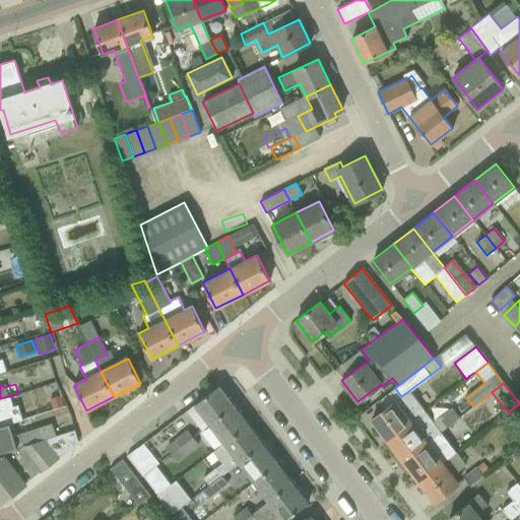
[(218,385),(186,410),(202,430),(209,424),(234,405),(218,385)]
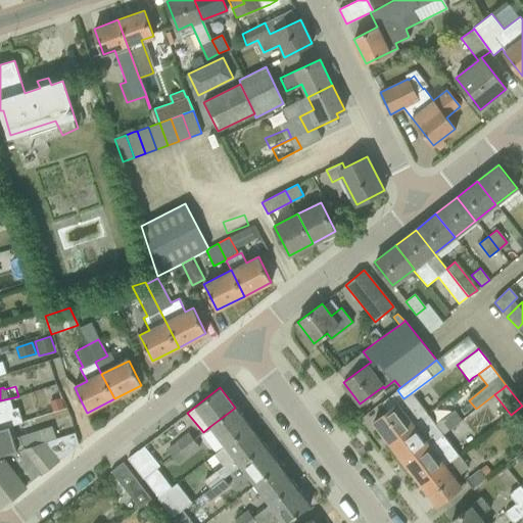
[(373,421),(389,442),(427,414),(411,393),(403,398),(397,403),(396,402),(373,421)]
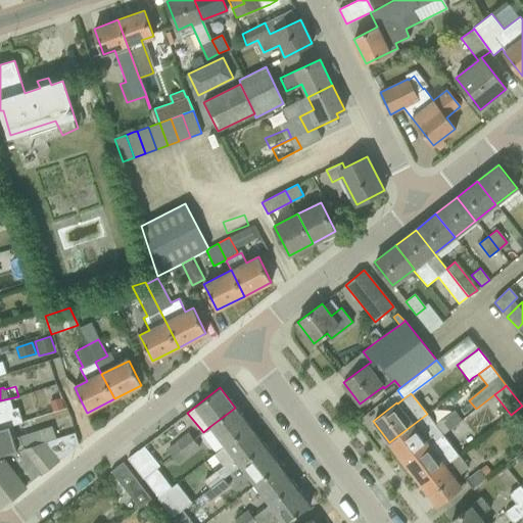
[(0,400),(0,429),(9,427),(8,425),(21,422),(17,407),(12,409),(9,398),(0,400)]
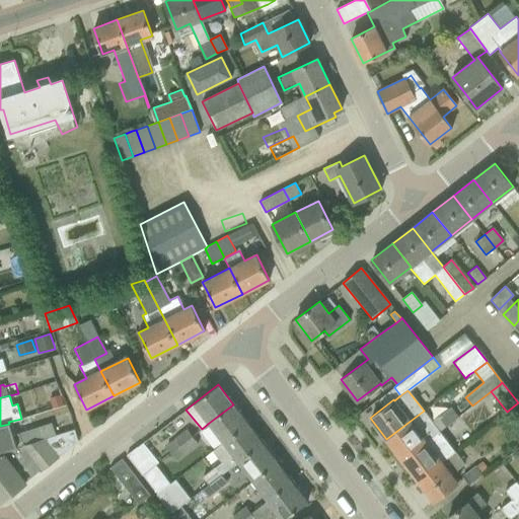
[(209,423),(223,442),(224,443),(248,425),(233,404),(209,423)]
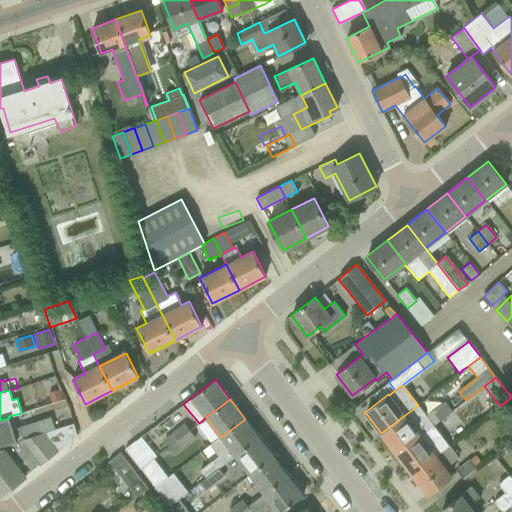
[(418,405),(381,433),(396,453),(433,425),(438,422),(438,421),(451,410),(444,401),(425,415),(418,405)]
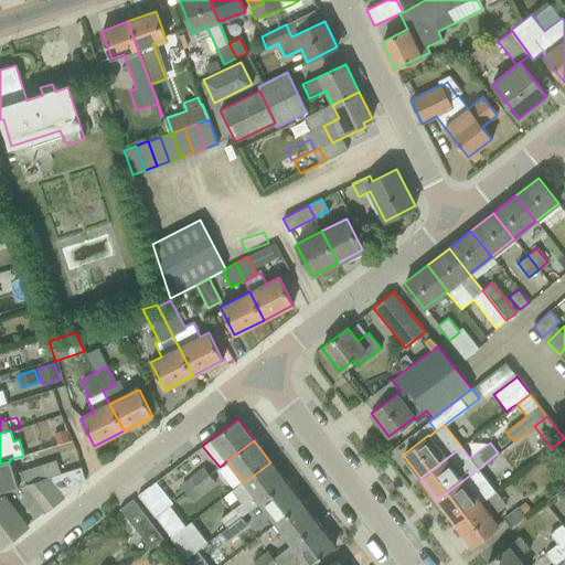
[(105,447),(81,466),(89,478),(114,459),(105,447)]
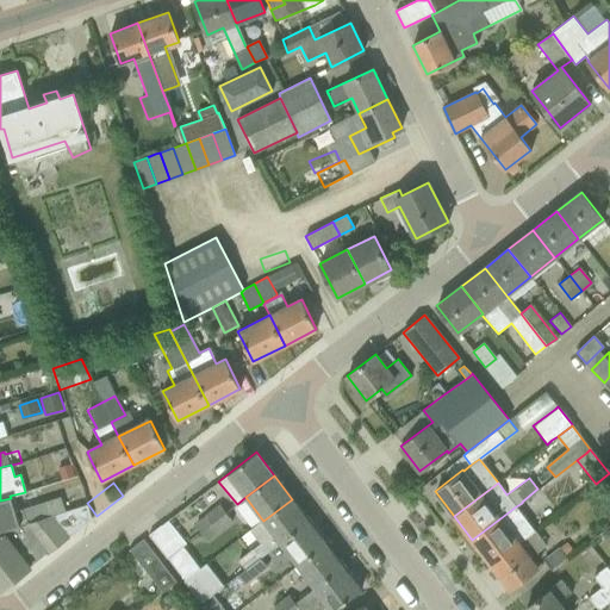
[(0,500),(0,531),(10,529),(64,511),(60,497),(14,511),(11,498),(0,500)]
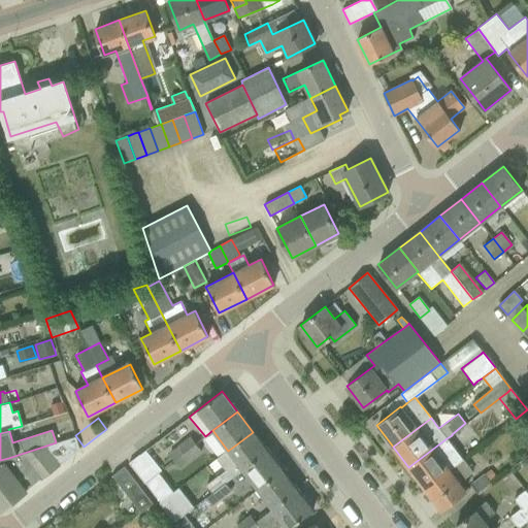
[(205,485),(212,494),(226,483),(225,482),(242,469),(242,470),(267,452),(253,432),(228,451),(227,450),(216,458),(225,470),(205,485)]
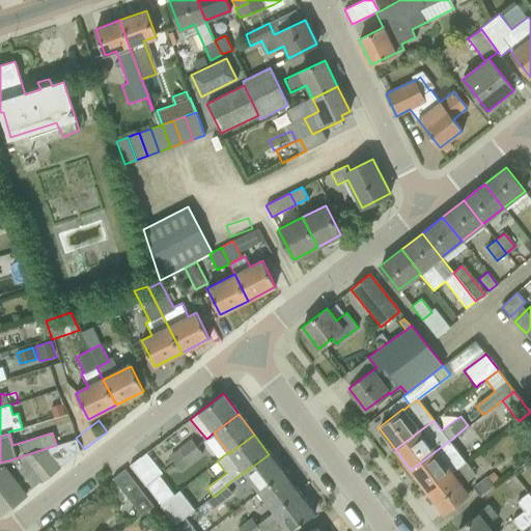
[(0,463),(0,510),(1,512),(40,481),(40,482),(80,451),(76,439),(56,445),(8,460),(0,463)]
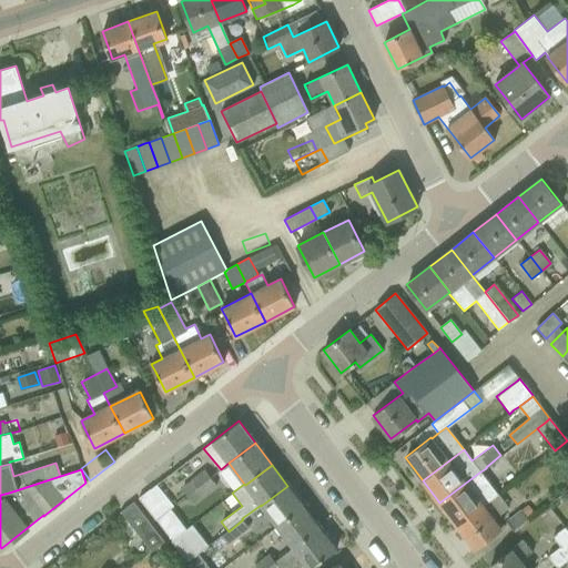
[(196,488),(211,477),(204,469),(190,480),(196,488)]
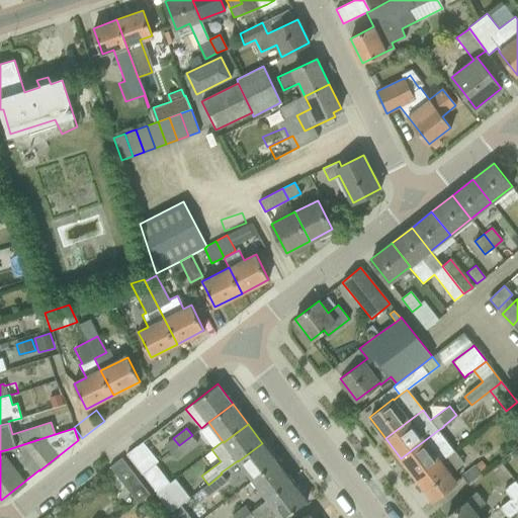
[(438,430),(401,458),(417,479),(440,460),(432,450),(446,440),(438,430)]
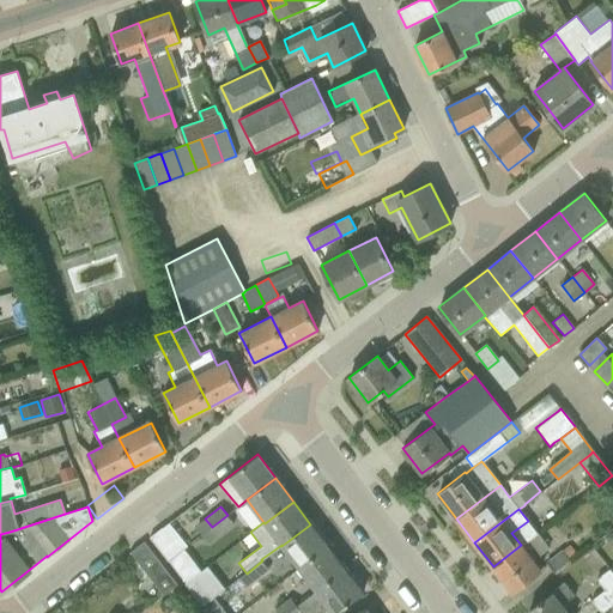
[(234,523),(228,515),(212,527),(201,535),(208,544),(234,523)]
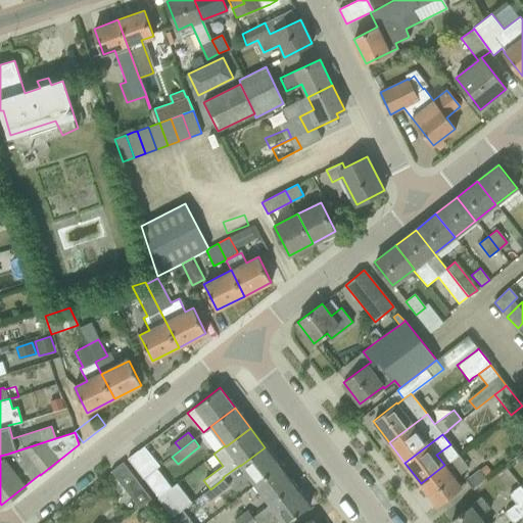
[(138,450),(127,459),(143,479),(159,467),(144,446),(138,450)]
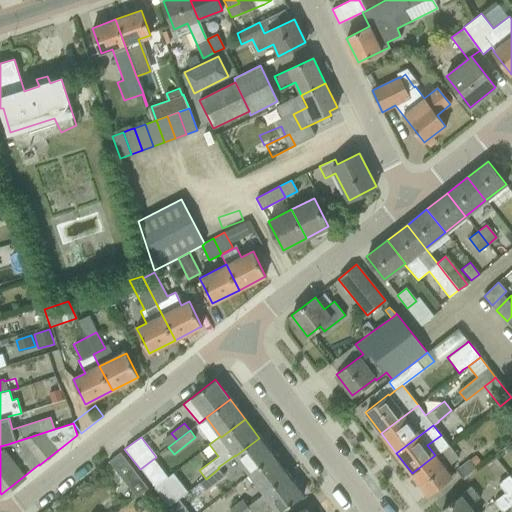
[(259,438),(235,456),(249,474),(273,456),(259,438)]
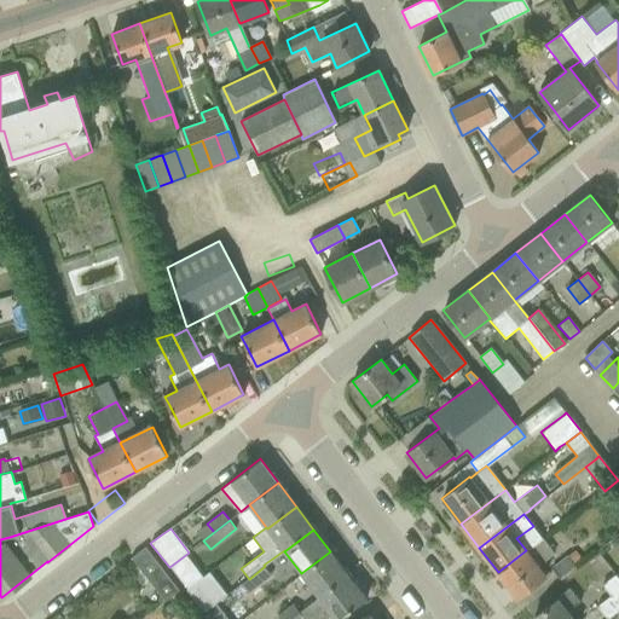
[(543,538),(526,550),(498,572),(518,597),(545,577),(538,566),(554,554),(543,538)]
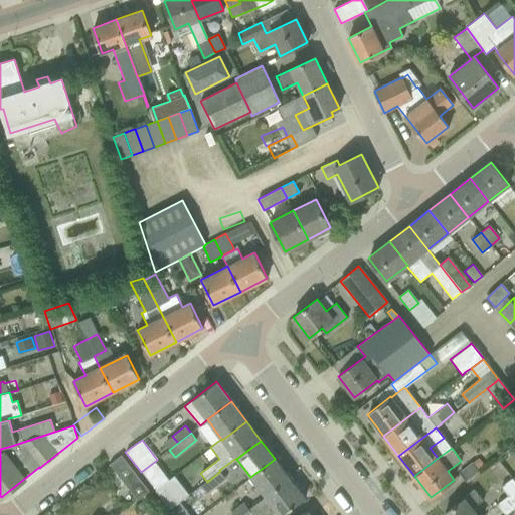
[(121,455),(109,464),(115,471),(109,476),(118,488),(124,483),(138,500),(149,491),(121,455)]
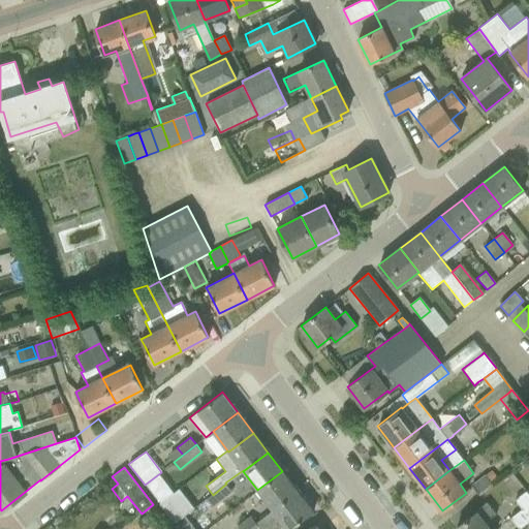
[(492,470),(485,475),(472,485),(479,495),(492,486),(491,484),(498,478),(492,470)]
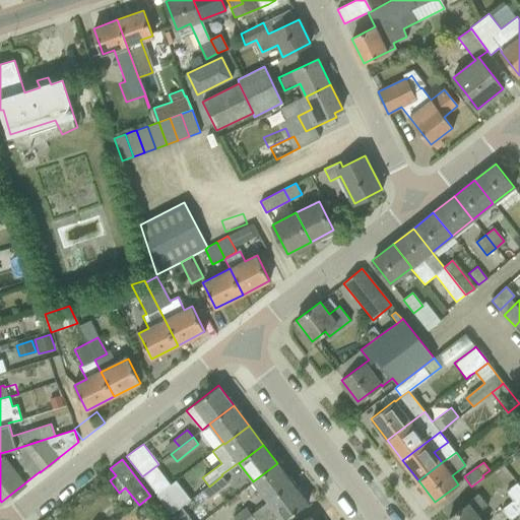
[(253,481),(268,501),(293,482),(277,463),(253,481)]
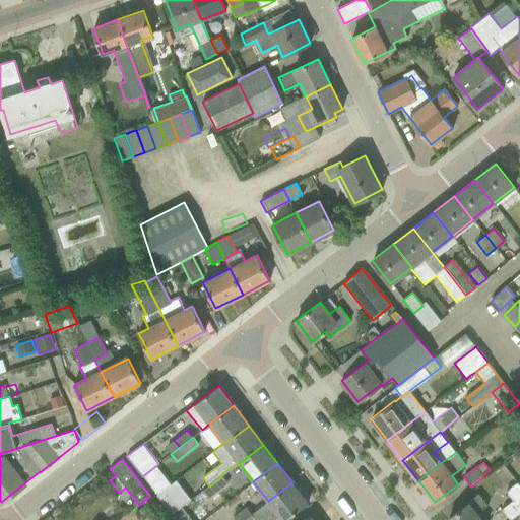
[(222,475),(209,486),(214,494),(228,483),(222,475)]
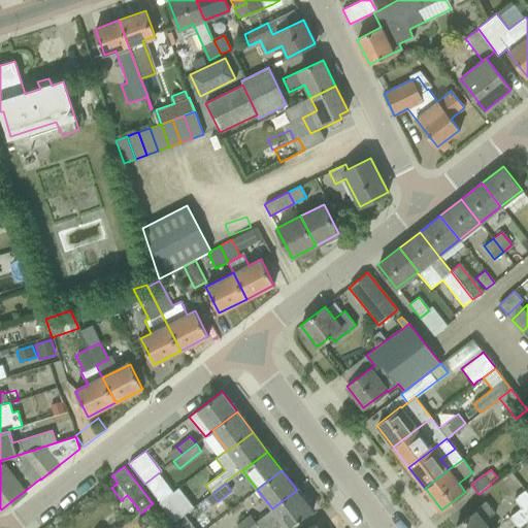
[(158,502),(173,522),(185,514),(193,506),(177,488),(158,502)]
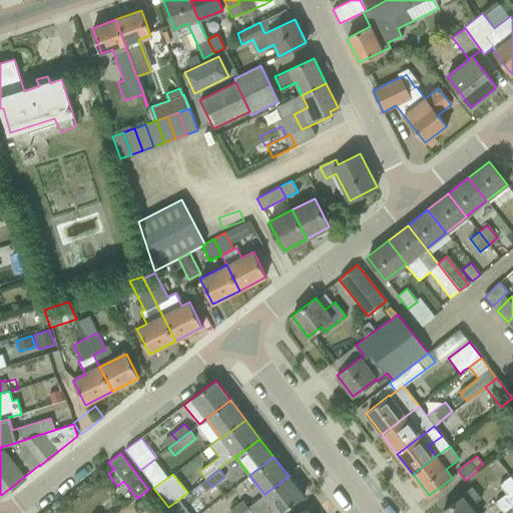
[(247,507),(239,512),(260,512),(272,504),(279,512),(280,512),(304,496),(289,476),(265,494),(247,507)]
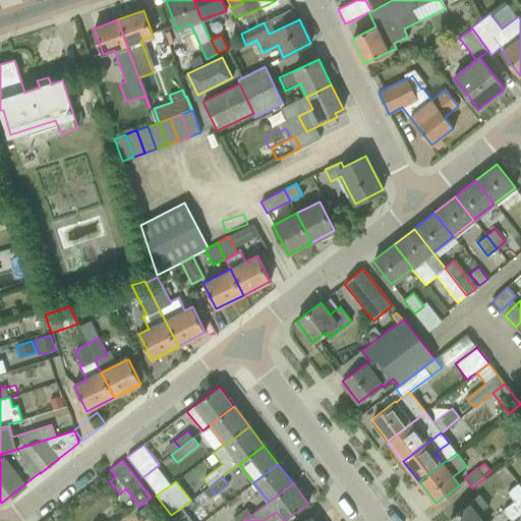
[(503,509),(512,520),(520,513),(520,487),(518,483),(506,491),(513,501),(503,509)]
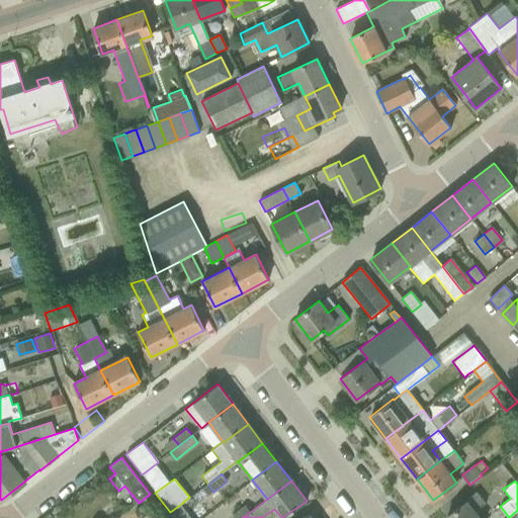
[(487,503),(478,491),(465,501),(466,502),(446,517),(482,517),(477,510),(487,503)]
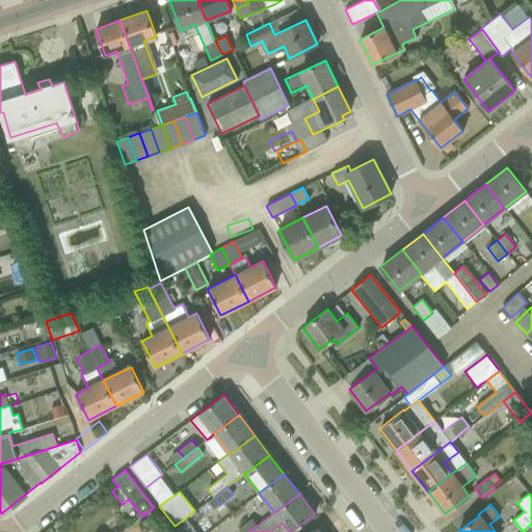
[(187,531),(193,528),(186,517),(175,526),(179,531),(187,531)]
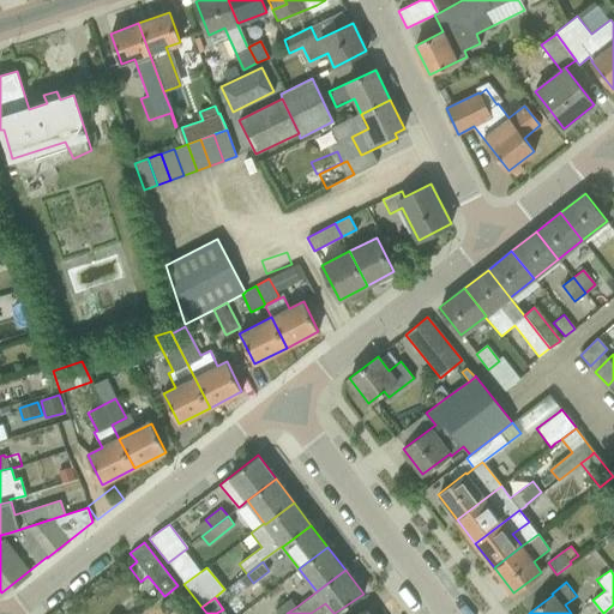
[(275,609),(277,613),(287,613),(296,607),(289,599),(275,609)]
